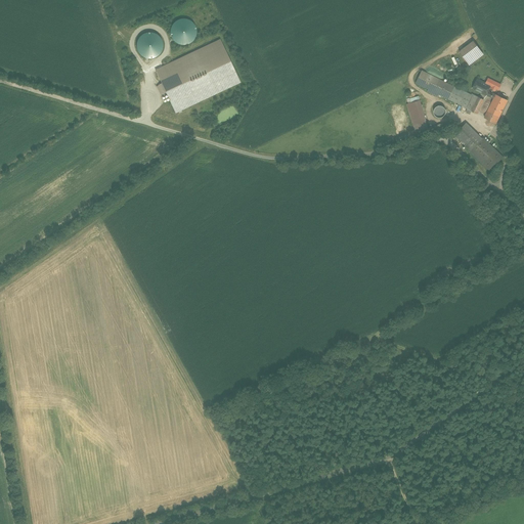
[(174,19),(171,23),(168,27),(168,32),(168,36),(170,40),(173,43),(178,45),(182,46),(186,45),(190,42),(193,39),(195,35),(195,30),(193,26),(191,22),(187,19),(183,18),(178,18),(174,19)]
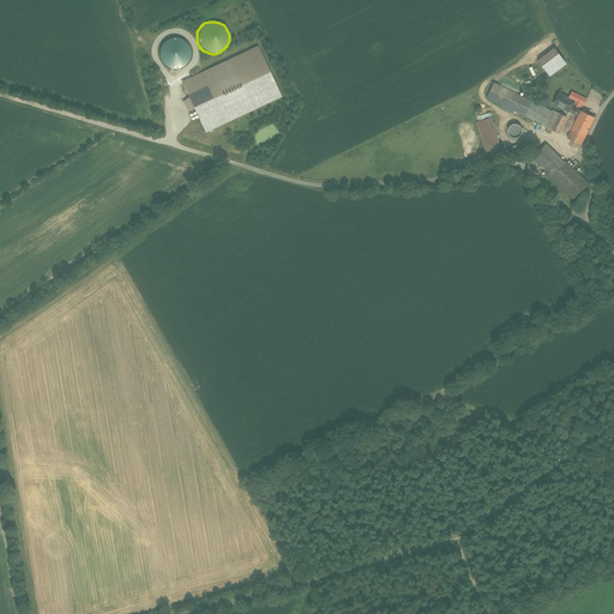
[(161,48),(160,53),(160,58),(162,62),(166,67),(169,70),(175,71),(180,70),(185,67),(188,64),(191,59),(191,53),(190,48),(187,43),(184,41),(178,38),(173,38),(168,40),(163,43),(161,48)]
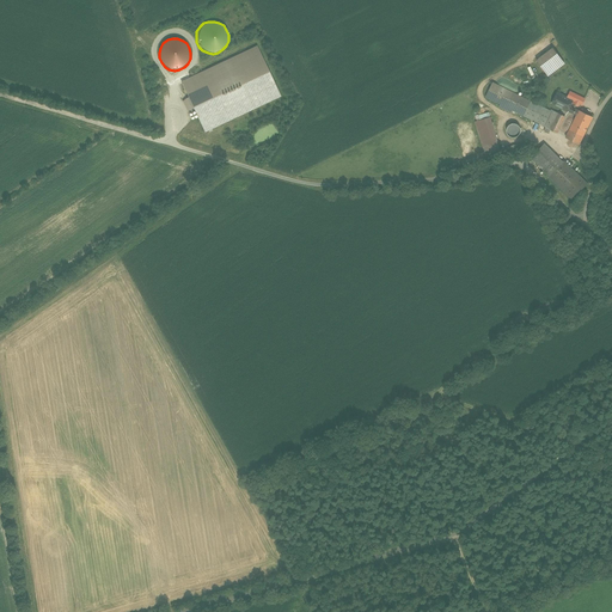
[(256,48),(183,83),(206,133),(280,97),(256,48)]
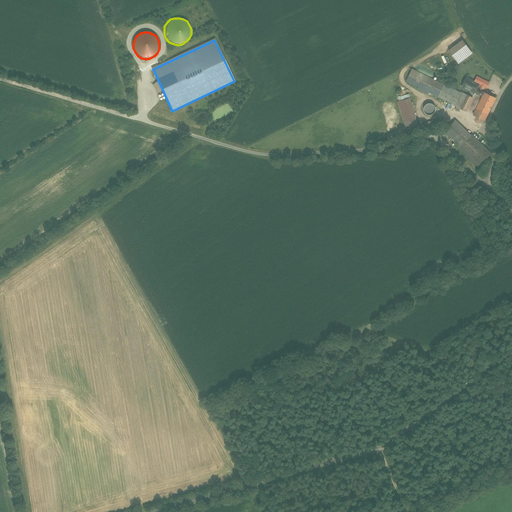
[(445,50),(454,44),(452,41),(443,47),(445,50)]
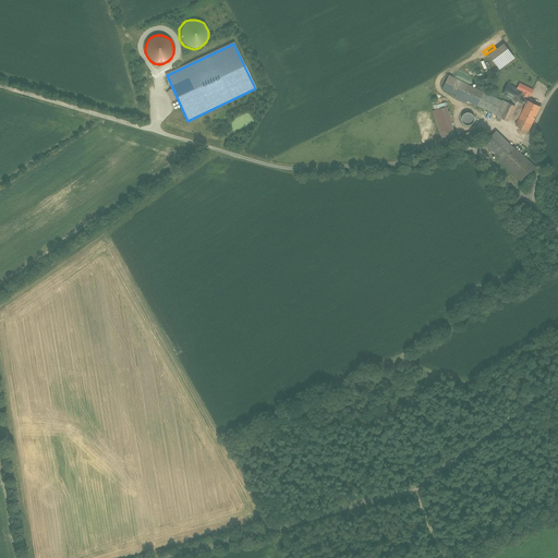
[(505,45),(489,56),(500,70),(514,59),(505,45)]
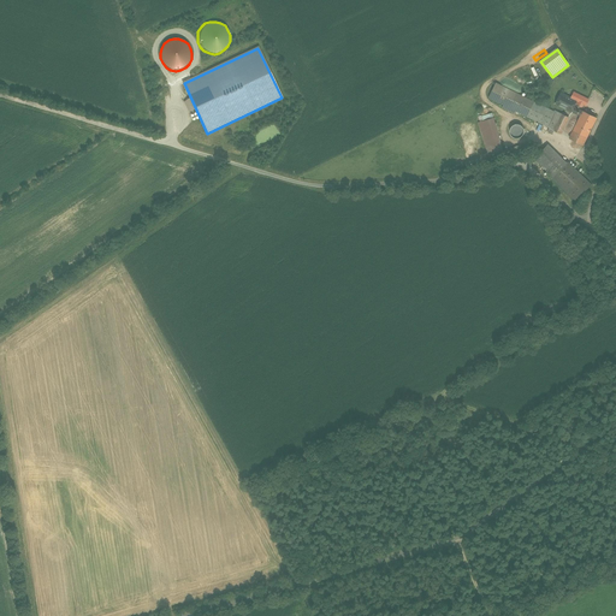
[(521,114),(562,134),(569,118),(556,111),(555,113),(496,84),(490,98),(504,105),(502,108),(520,117),(521,114)]
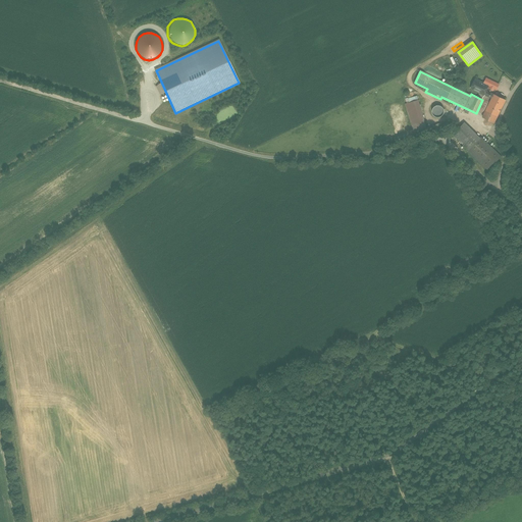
[(484,82),(483,84),(489,87),(490,87),(489,89),(494,91),(496,90),(497,91),(500,84),(486,77),(484,82)]
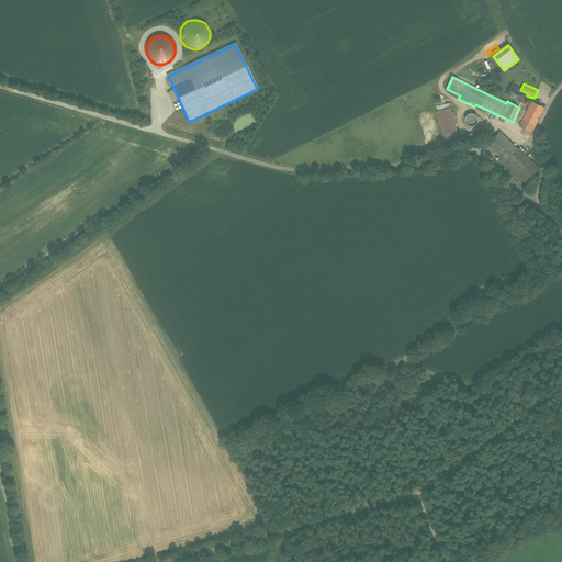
[(513,85),(507,96),(521,103),(525,98),(527,93),(520,90),(521,88),(513,85)]
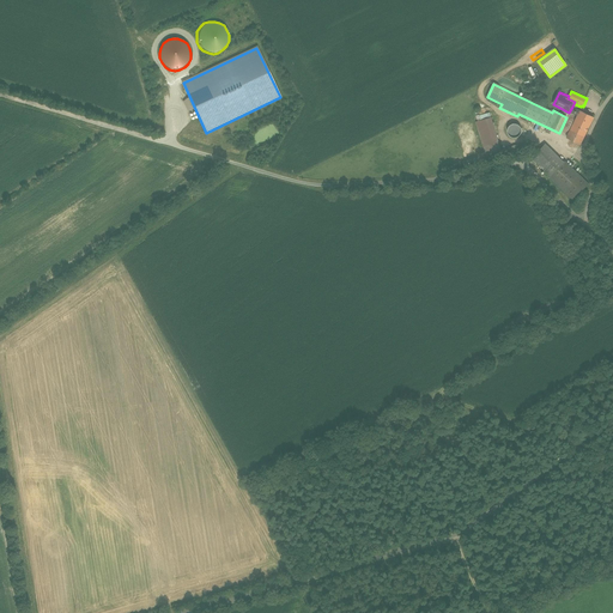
[(577,116),(566,138),(580,144),(593,117),(581,110),(577,116)]
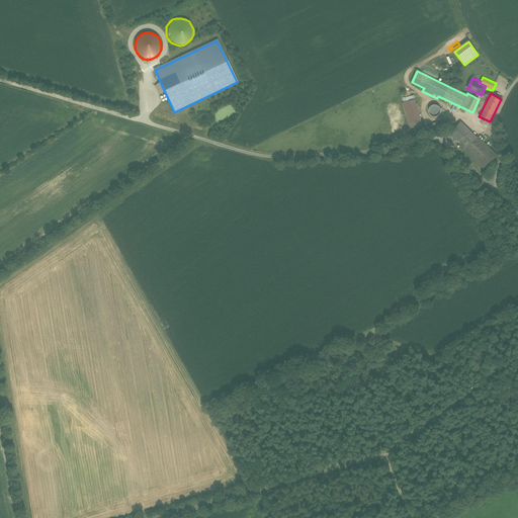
[(416,100),(403,103),(411,130),(423,126),(416,100)]
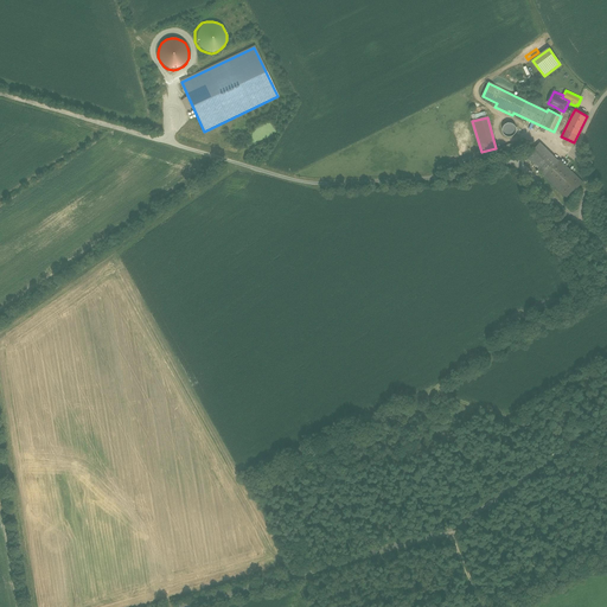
[(516,127),(515,125),(513,123),(511,122),(509,122),(506,122),(504,123),(503,126),(502,128),(502,131),(502,133),(504,135),(505,136),(508,136),(510,136),(512,135),(515,134),(516,132),(516,129),(516,127)]
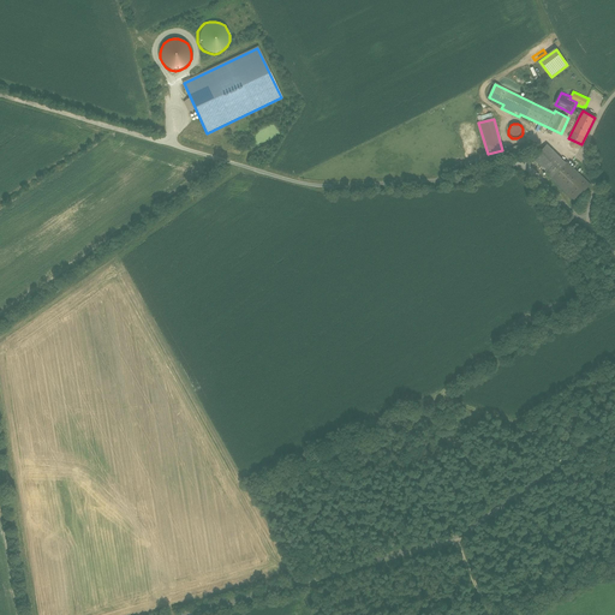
[(549,145),(536,159),(553,177),(551,178),(573,201),(590,184),(568,162),(567,163),(549,145)]
